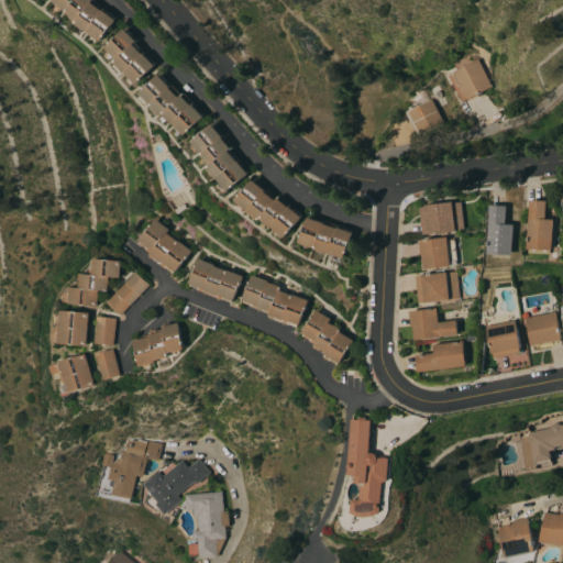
[(101,42),(87,32),(87,33),(75,24),(77,21),(67,13),(67,12),(54,2),(55,0),(95,0),(92,3),(103,11),(105,10),(118,21),(101,42)]
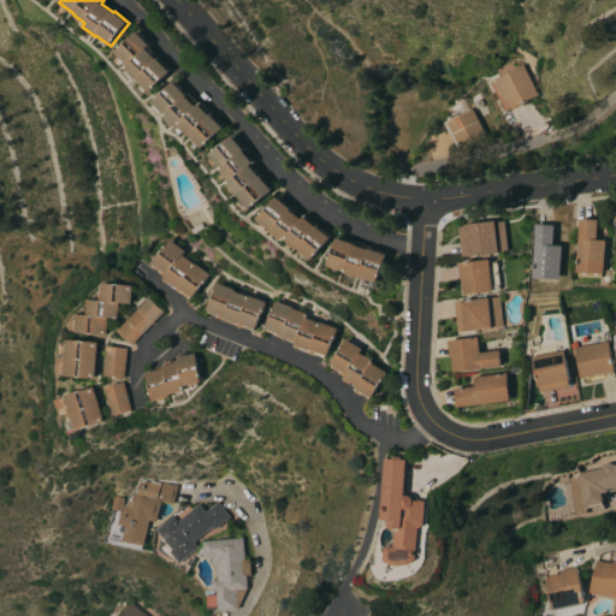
[(149,93),(136,80),(135,81),(125,69),(129,66),(116,52),(137,31),(150,46),(147,49),(158,60),(158,59),(171,72),(149,93)]
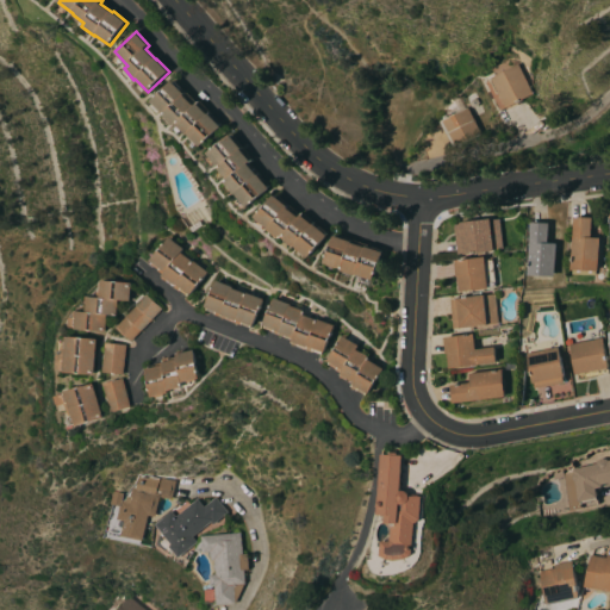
[(533,94),(517,103),(518,104),(509,109),(509,107),(508,109),(506,107),(500,110),(495,98),(491,100),(487,92),(490,91),(486,82),(491,80),(490,78),(517,63),(533,94)]
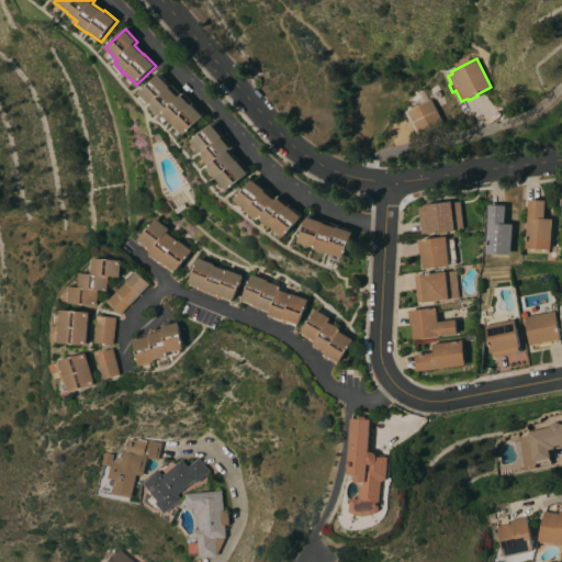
[(159,75),(161,77),(163,75),(179,92),(177,94),(179,98),(184,93),(194,103),(193,104),(204,116),(184,135),(182,133),(181,134),(176,128),(177,127),(173,124),(172,124),(163,113),(159,116),(150,107),(152,105),(139,93),(159,75)]
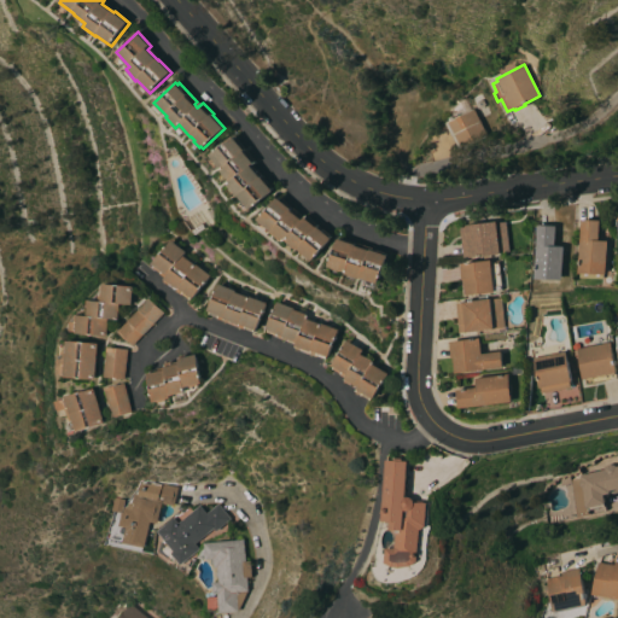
[(488,135),(459,151),(445,123),(473,109),(488,135)]
